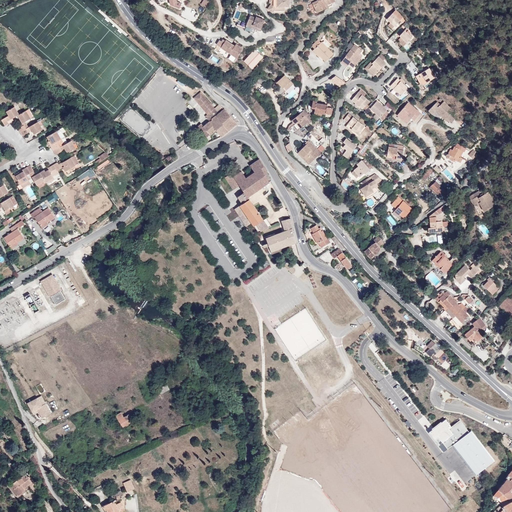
[(169,0),(171,5),(180,8),(182,3),(177,1),(176,0),(169,0)]
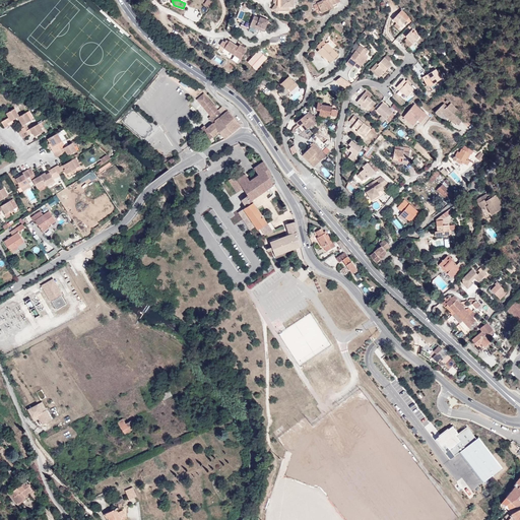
[(210,8),(214,2),(211,0),(207,0),(204,4),(210,8)]
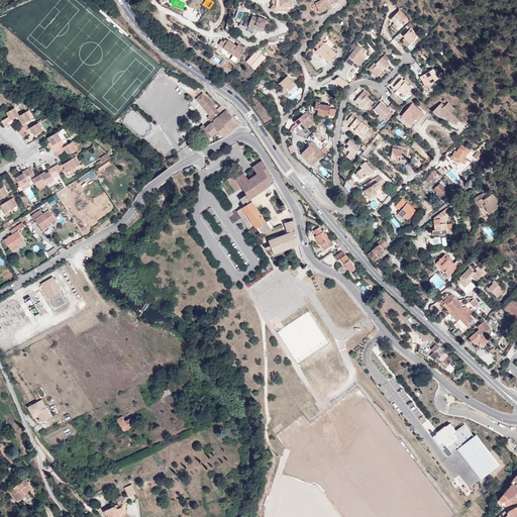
[(292,6),(291,0),(272,0),(273,2),(274,2),(275,4),(271,9),(276,12),(288,13),(288,6),(292,6)]
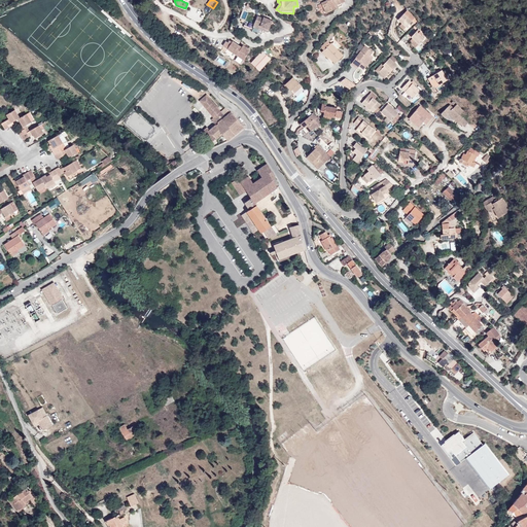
[(321,3),(318,5),(319,8),(323,7),(326,13),(331,10),(330,8),(338,5),(346,1),(344,0),(326,0),(321,3)]
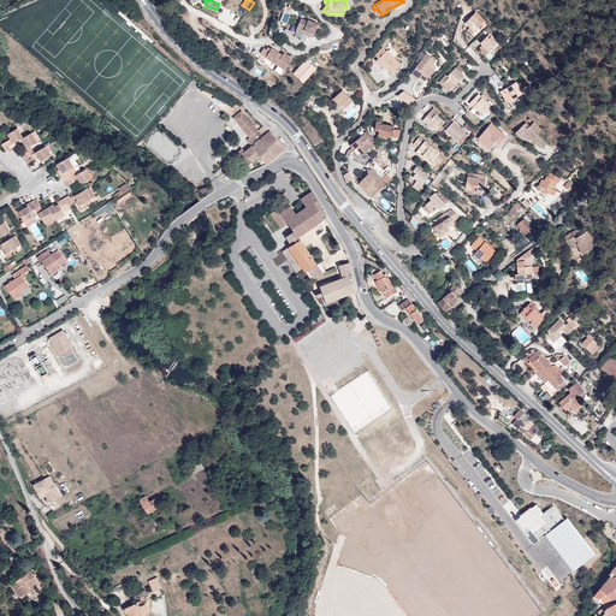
[(485,21),(475,12),(466,23),(469,27),(475,31),(481,24),(485,28),(487,25),(485,21)]
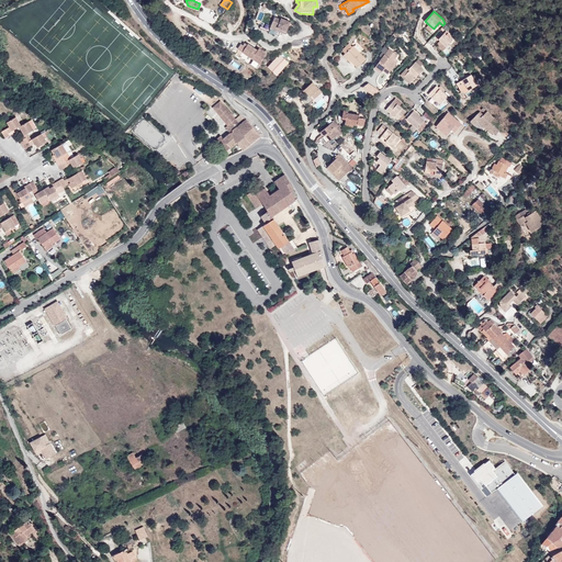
[(281,33),(285,34),(291,22),(281,18),(281,19),(276,17),(269,32),(279,36),(281,33)]
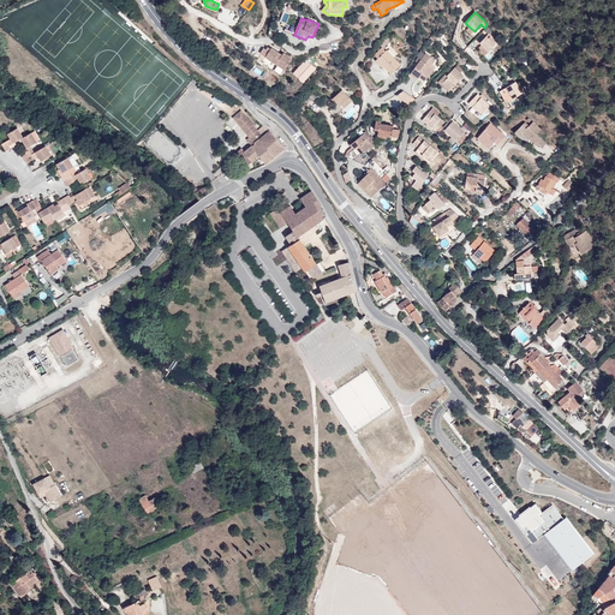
[(489,52),(495,45),(493,41),(494,40),(488,35),(481,43),(482,45),(489,52)]
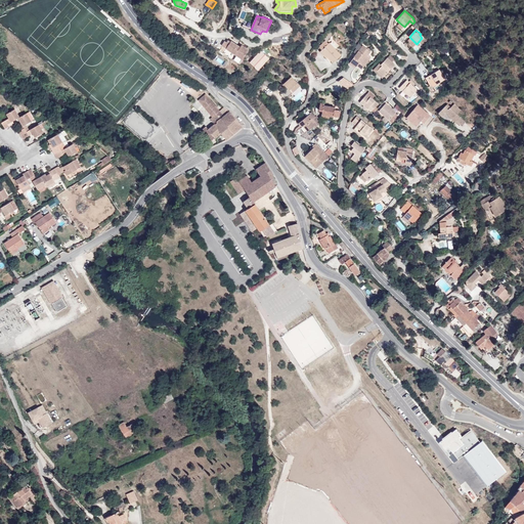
[(403,43),(407,38),(404,34),(399,39),(403,43)]
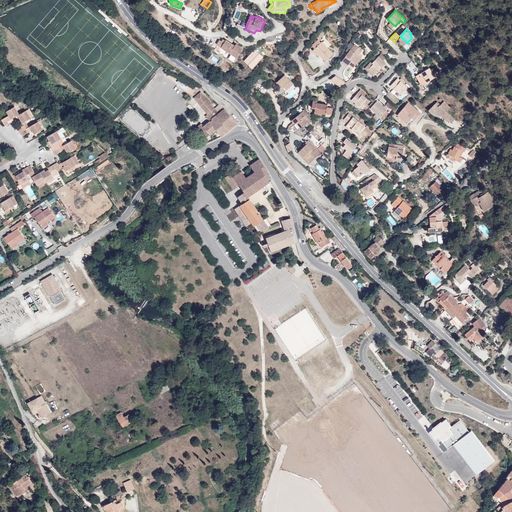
[(407,43),(401,37),(398,40),(404,45),(407,43)]
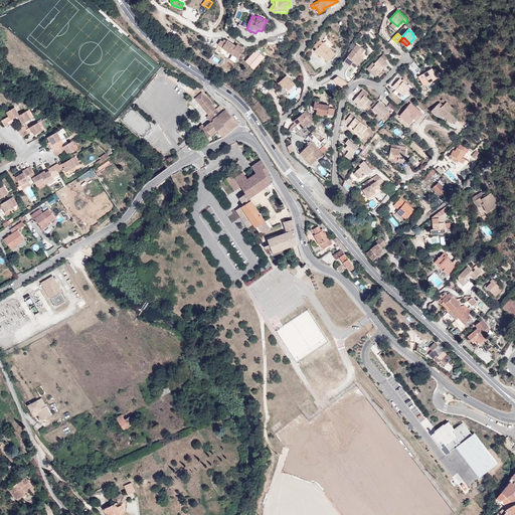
[(220,40),(218,44),(238,58),(244,49),(237,44),(236,46),(227,40),(226,40),(224,39),(223,41),(220,40)]
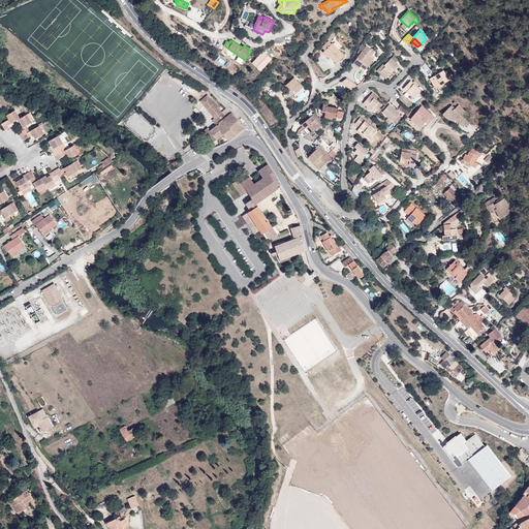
[(344,56),(333,43),(332,44),(329,40),(322,47),(325,50),(324,51),(331,58),(336,64),(344,56)]
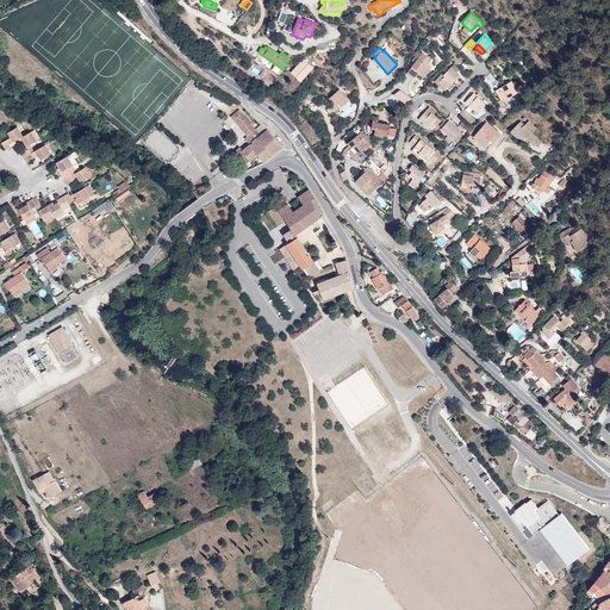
[(423,53),(406,74),(414,80),(416,76),(419,72),(424,76),(433,67),(429,63),(431,60),(423,53)]
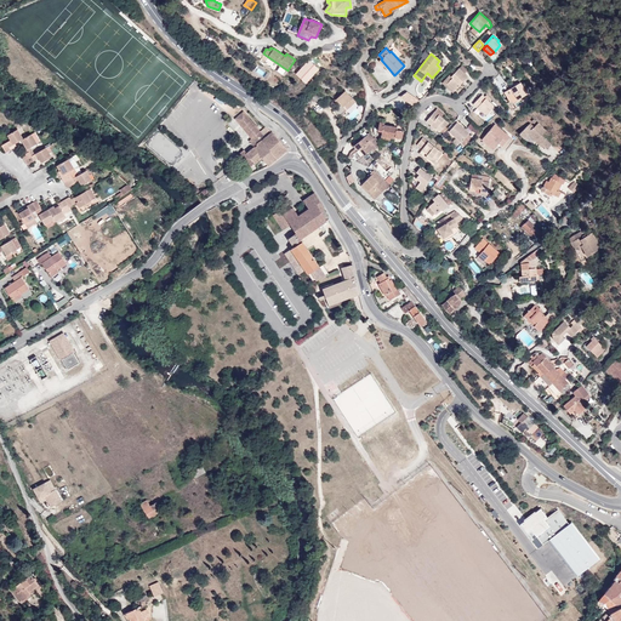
[(308,60),(296,74),(307,85),(320,70),(308,60)]
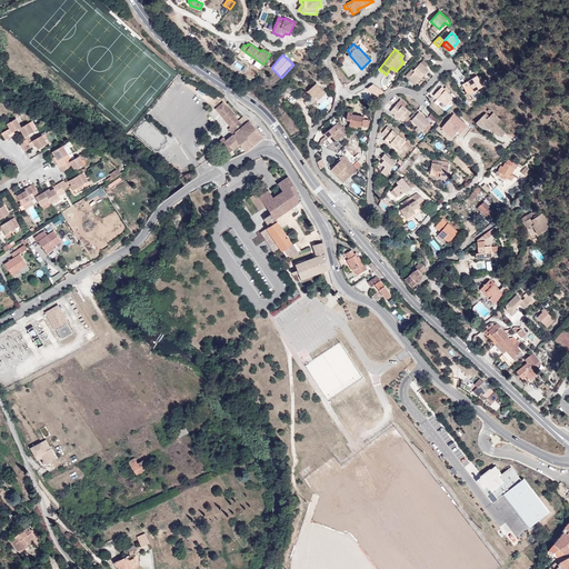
[(406,76),(416,85),(429,70),(426,67),(421,62),(413,70),(412,69),(406,76)]
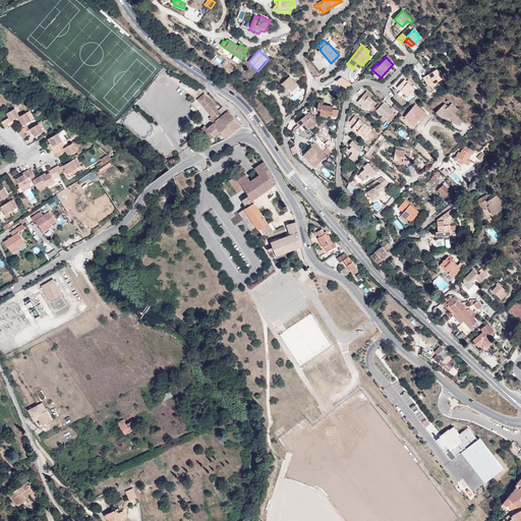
[(443,78),(437,69),(428,73),(435,83),(443,78)]
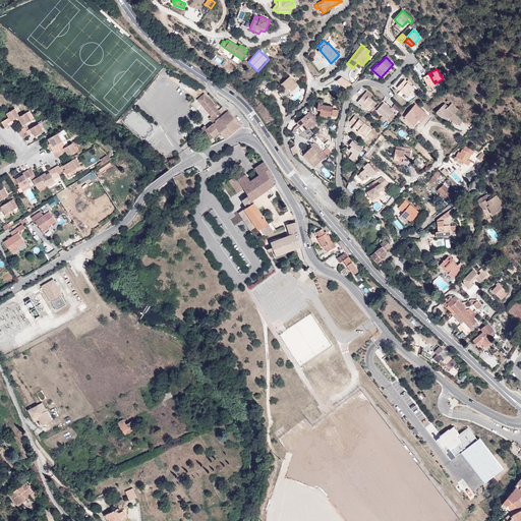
[(430,85),(435,83),(428,73),(423,77),(427,85),(429,84),(430,85)]
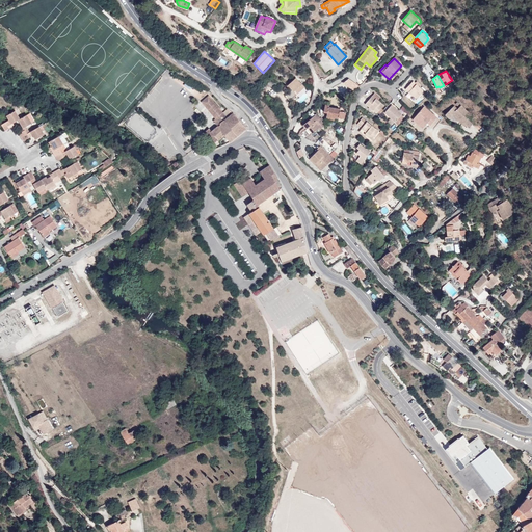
[(290,101),(304,87),(296,78),(288,85),(292,89),(291,90),(285,96),(290,101)]
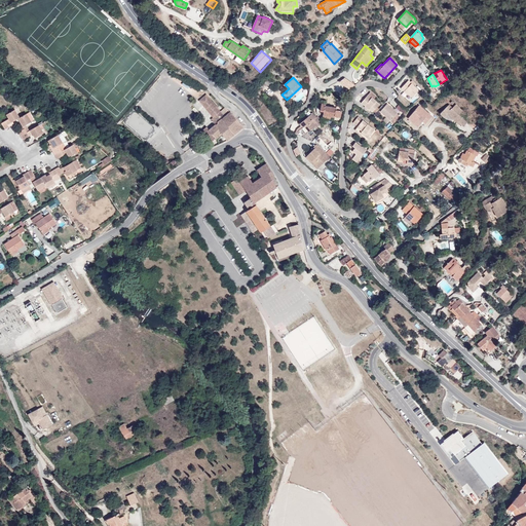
[(274,83),(267,79),(265,83),(271,87),(274,83)]
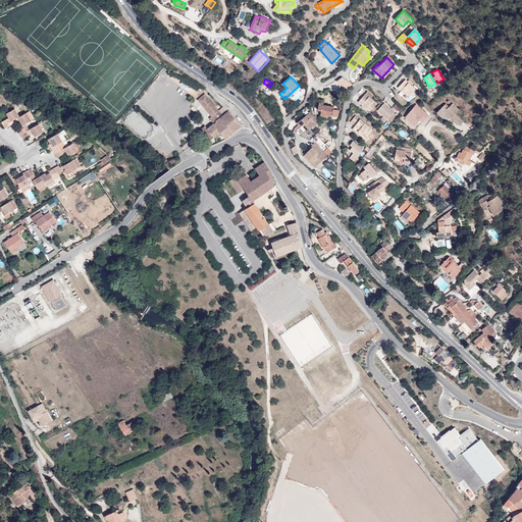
[(409,96),(416,90),(411,85),(413,83),(410,80),(408,82),(406,80),(398,88),(405,94),(406,93),(409,96)]
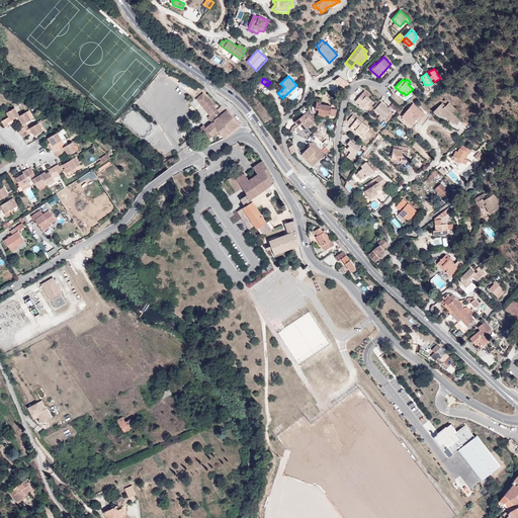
[(370,94),(365,90),(355,101),(363,108),(364,106),(367,109),(371,105),(373,102),(367,97),(370,94)]
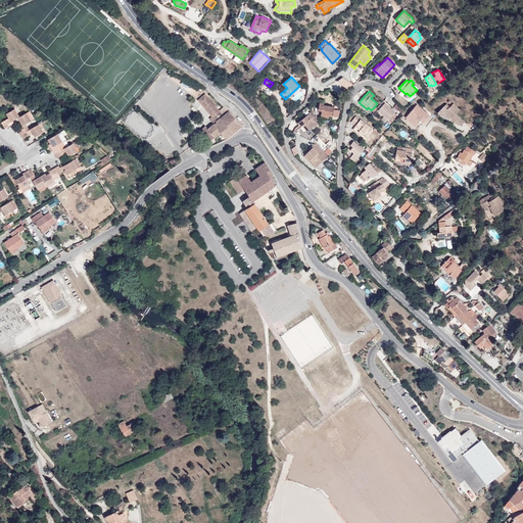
[(206,112),(215,106),(205,94),(198,100),(206,112)]
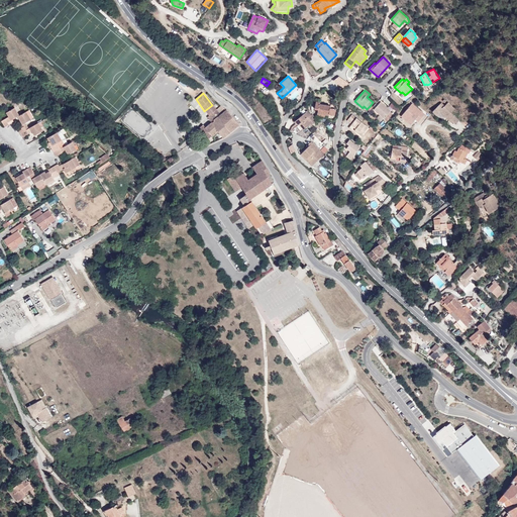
[(320,102),(316,101),(315,109),(318,109),(318,113),(325,114),(329,115),(329,114),(334,115),(336,109),(330,108),(331,106),(320,104),(320,102)]
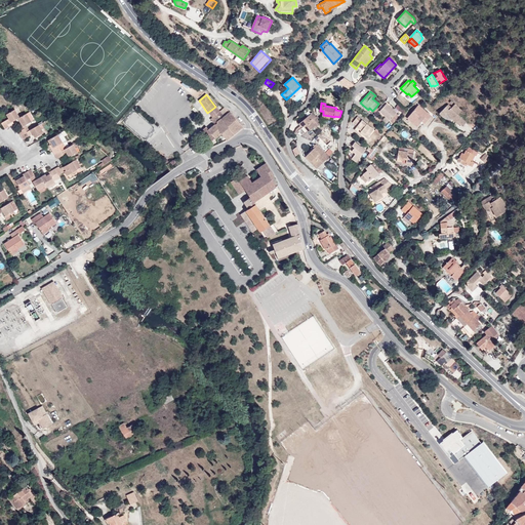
[(387,104),(379,112),(393,123),(399,116),(396,114),(397,113),(387,104)]
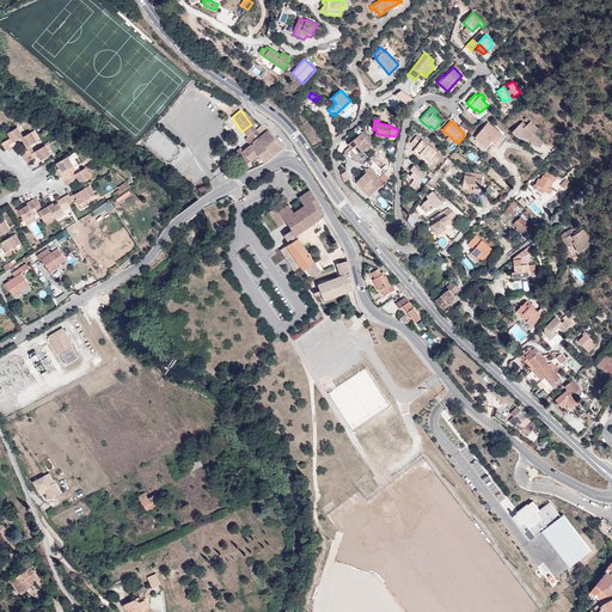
[(543,144),(521,122),(512,133),(516,136),(521,130),(530,138),(528,139),(538,148),(543,144)]
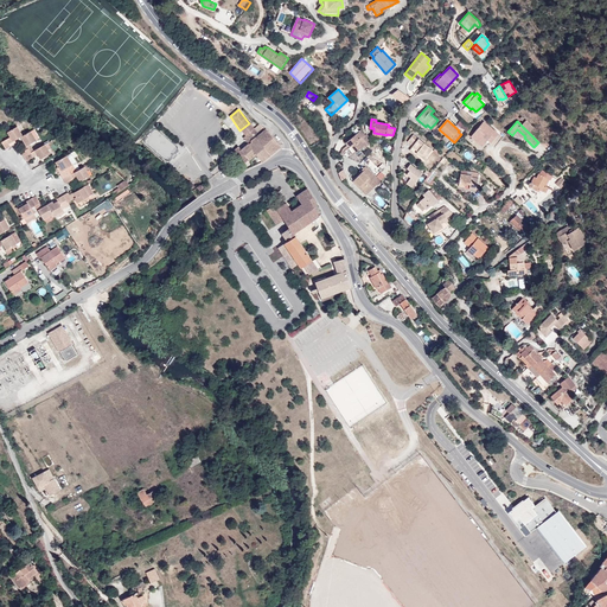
[(530,132),(522,125),(518,121),(517,121),(538,142),(540,141),(530,132)]
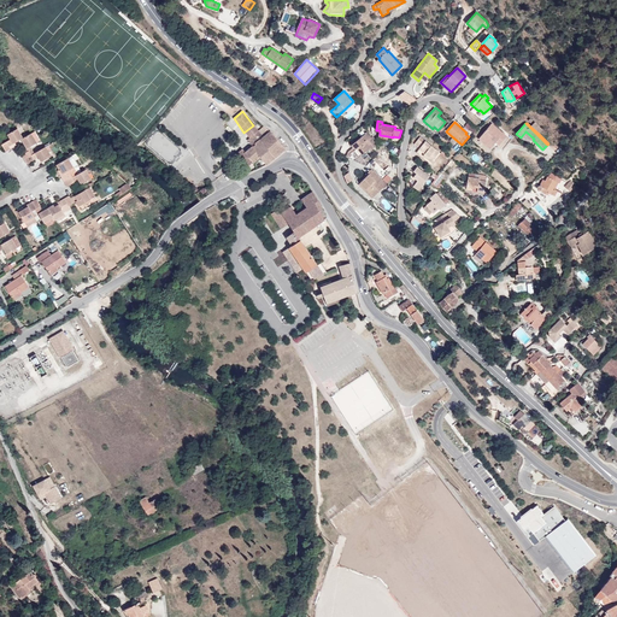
[(542,130),(535,123),(530,127),(539,134),(542,130)]
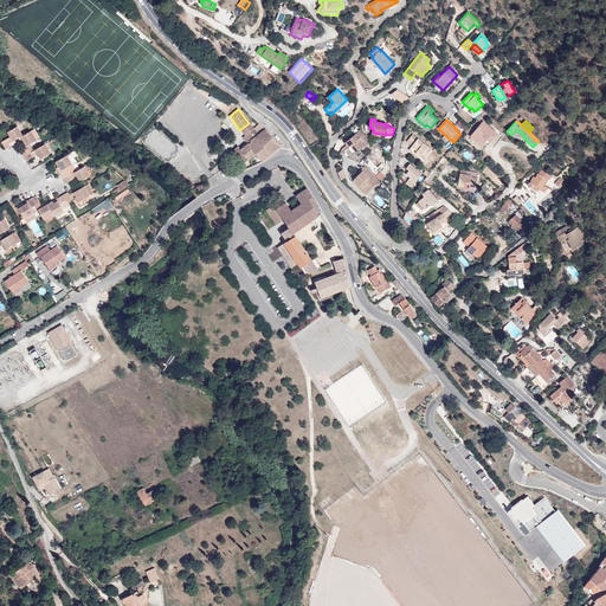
[(281,148),(264,130),(263,130),(258,136),(249,123),(239,130),(244,136),(246,139),(243,141),(246,146),(238,153),(236,149),(233,153),(239,159),(243,156),(247,162),(255,156),(260,165),(281,148)]
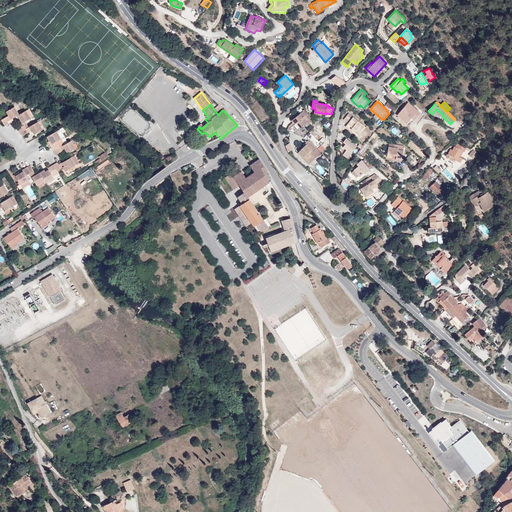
[(19,114),(15,107),(6,111),(9,116),(2,120),(5,125),(14,121),(13,118),(18,115),(19,114)]
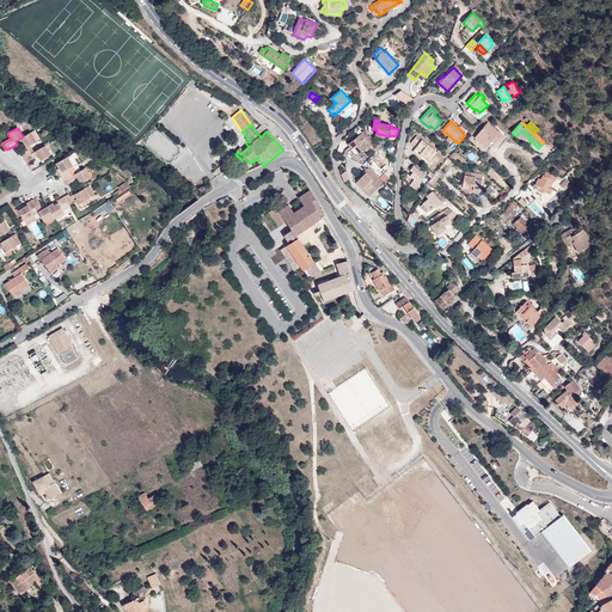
[(495,130),(490,136),(497,142),(501,138),(495,130)]
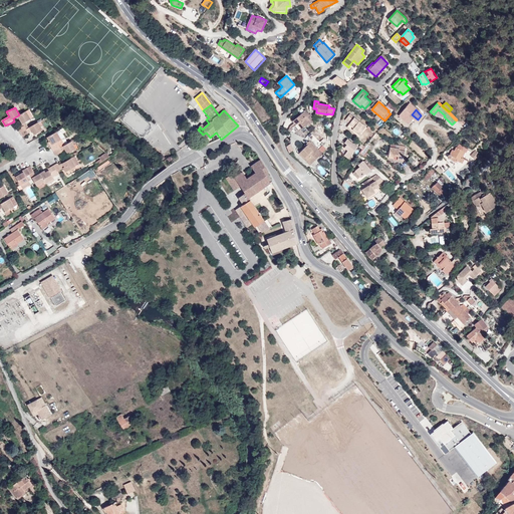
[(314,120),(306,110),(293,120),(301,130),(308,123),(309,125),(314,120)]
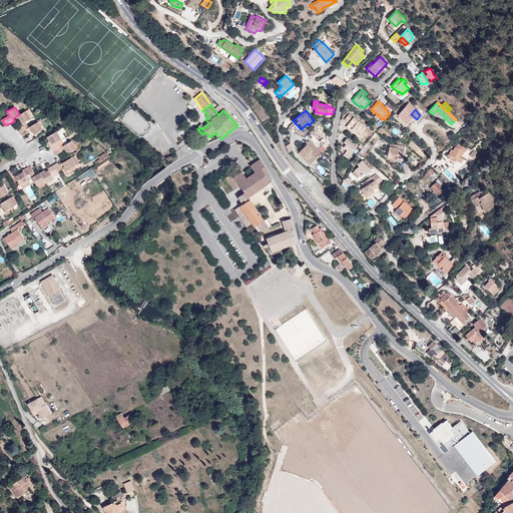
[(31,118),(26,111),(19,114),(18,115),(21,121),(23,123),(25,121),(31,118)]
